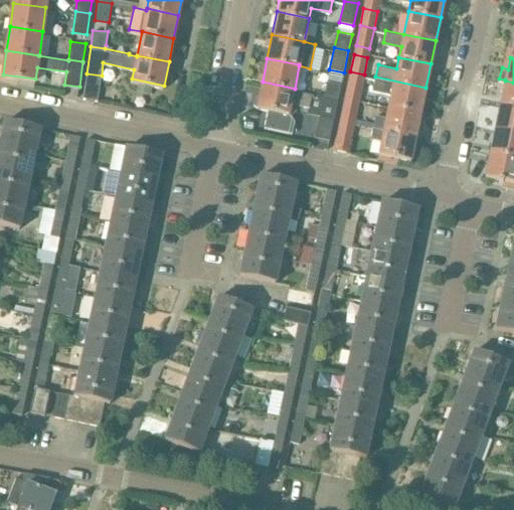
[(364,74),(350,71),(345,95),(359,98),(362,81),(364,74)]
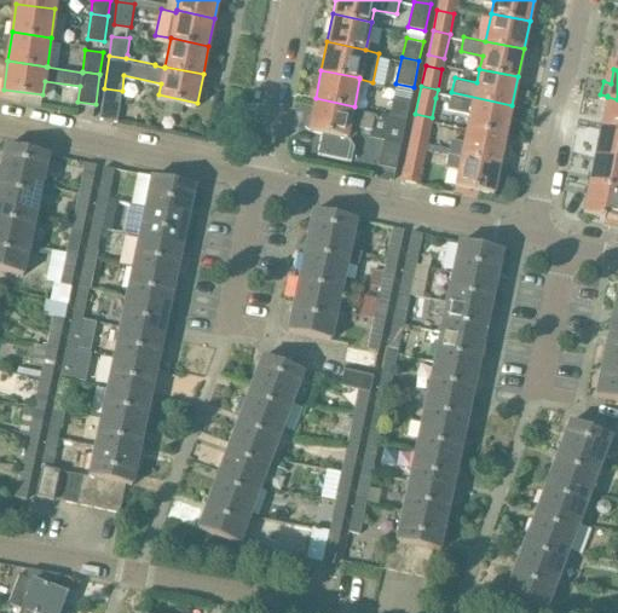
[(512,105),(451,92),(449,107),(471,111),(468,125),(506,133),(512,105)]
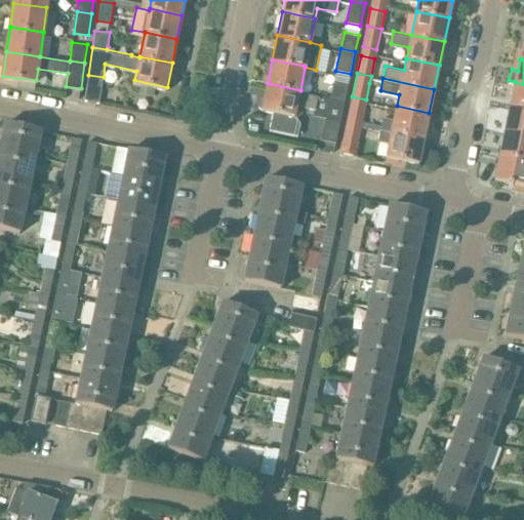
[(330,96),(346,100),(349,82),(334,79),(330,96)]
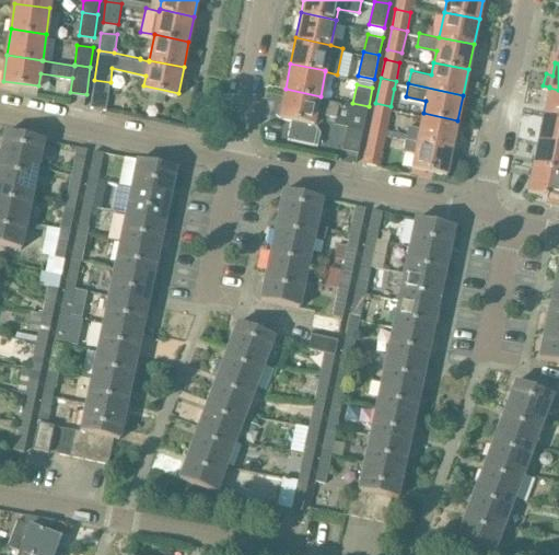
[(558,90),(549,88),(544,113),(558,116),(558,90)]
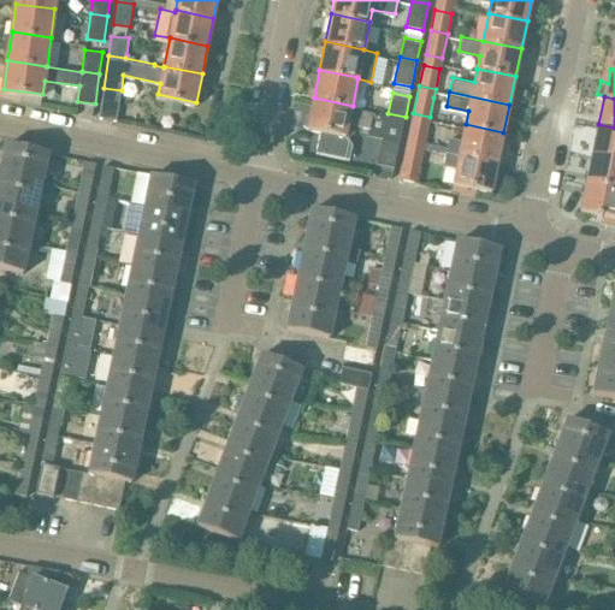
[(356,123),(385,129),(383,137),(400,141),(406,117),(388,113),(352,106),(353,106),(314,98),(311,112),(306,113),(305,122),(308,124),(308,125),(321,129),(317,149),(350,155),(353,141),(348,134),(355,128),(356,123)]
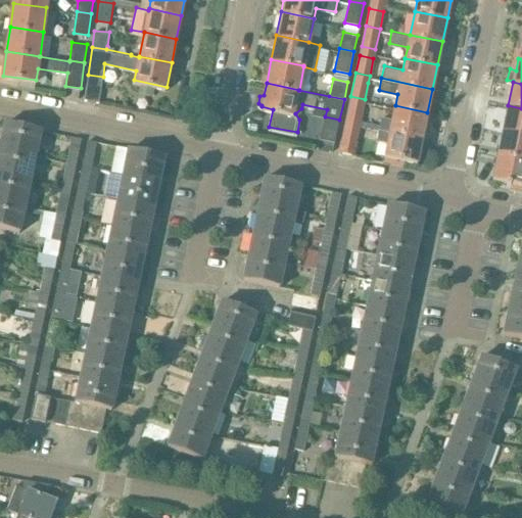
[(350,96),(345,120),(360,123),(365,99),(350,96)]
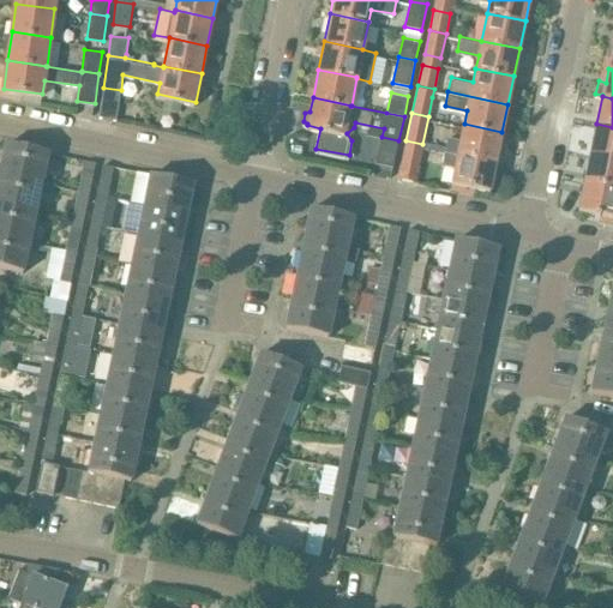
[(497,160),(502,132),(464,124),(461,138),(448,134),(445,149),(497,160)]
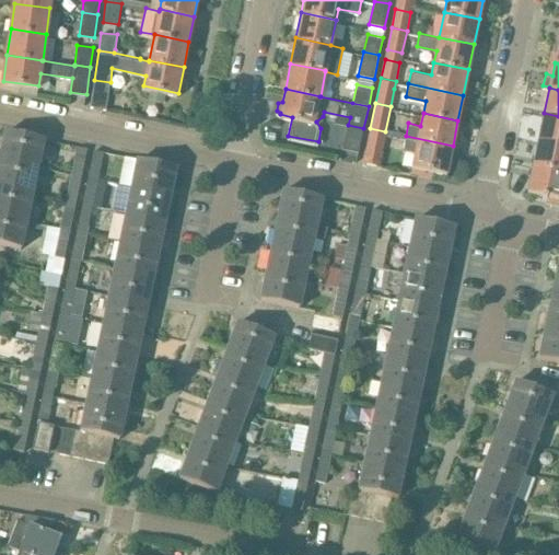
[(538,138),(558,142),(558,116),(544,113),(538,138)]
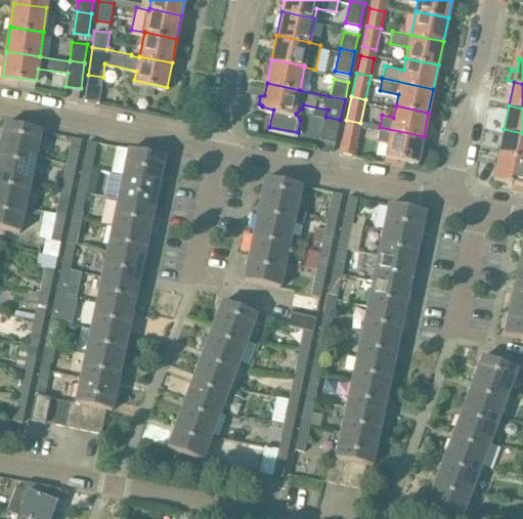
[(0,142),(0,146),(35,155),(40,127),(5,120),(0,142)]
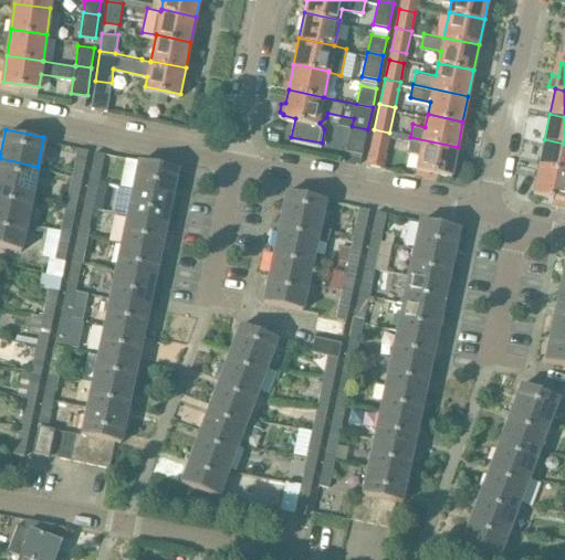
[(389,133),(374,129),(367,159),(384,161),(389,133)]
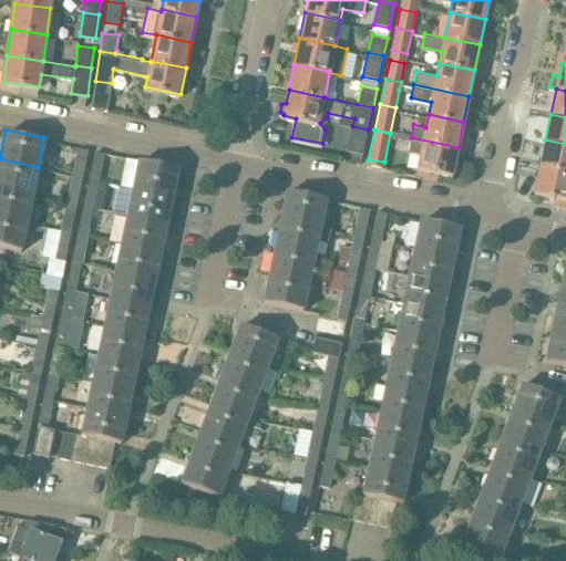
[(453,174),(459,147),(411,137),(409,151),(420,153),(418,166),(453,174)]
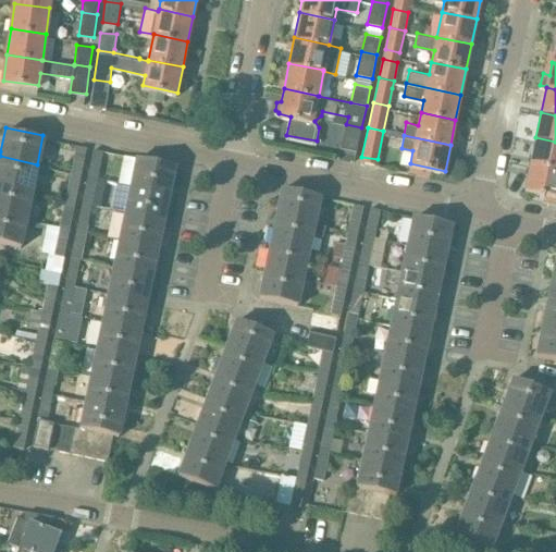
[(555,142),(535,137),(531,162),(555,168),(555,142)]
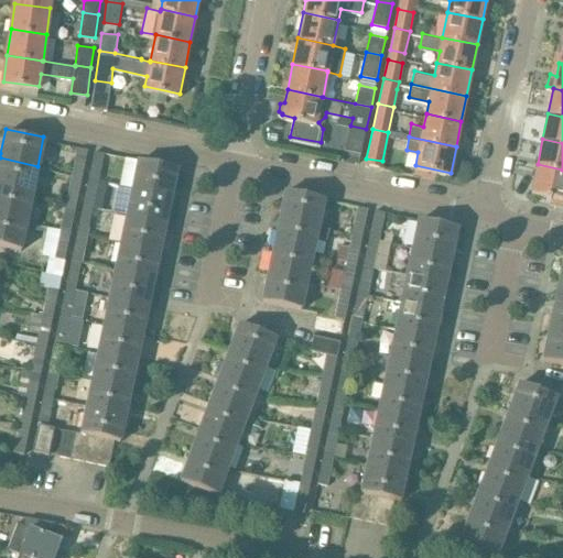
[(77,145),(72,173),(83,175),(88,148),(77,145)]
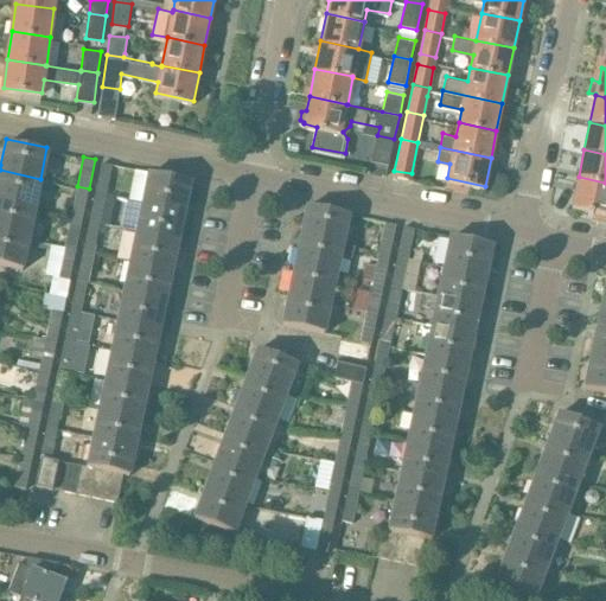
[(102,161),(96,189),(108,191),(114,164),(102,161)]
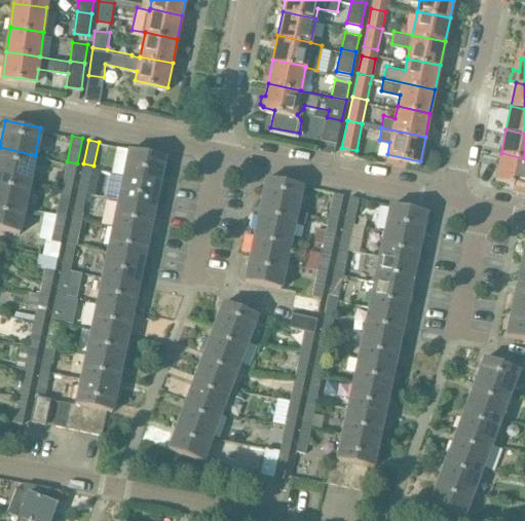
[(129,146),(124,172),(160,180),(165,153),(129,146)]
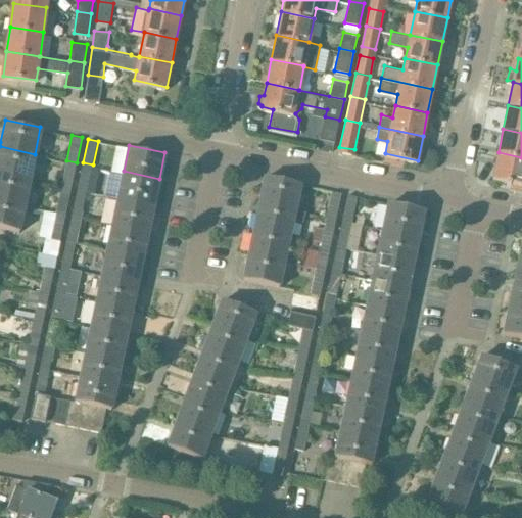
[(0,172),(29,179),(35,154),(0,146),(0,172)]
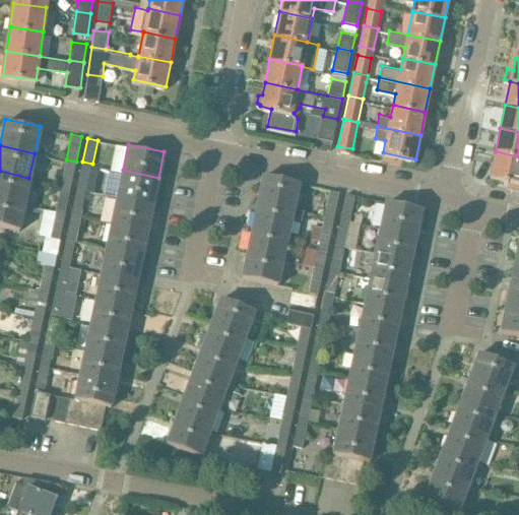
[(518,156),(496,151),(491,175),(518,181),(518,156)]
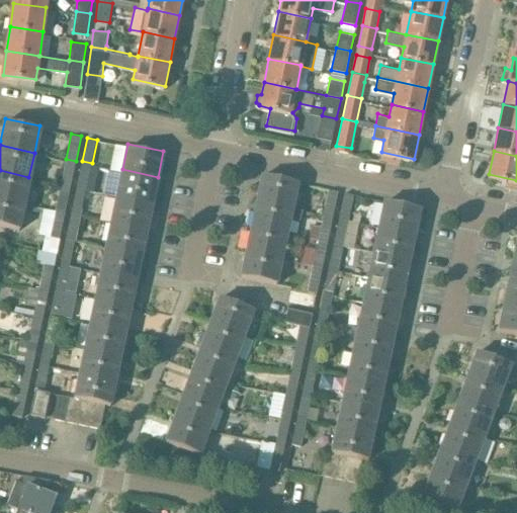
[(76,161),(66,159),(61,184),(70,186),(76,161)]
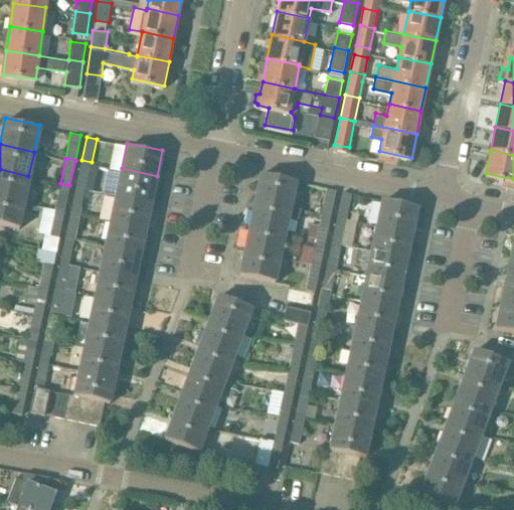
[(92,162),(81,160),(76,185),(86,187),(92,162)]
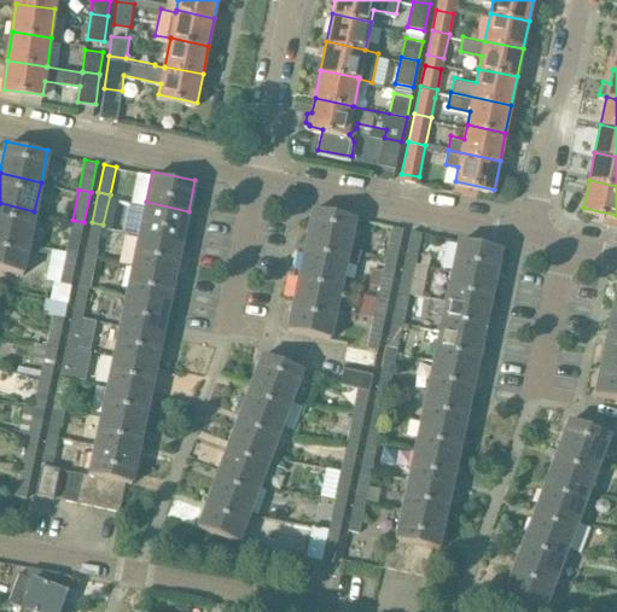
[(188,211),(146,202),(140,232),(182,240),(188,211)]
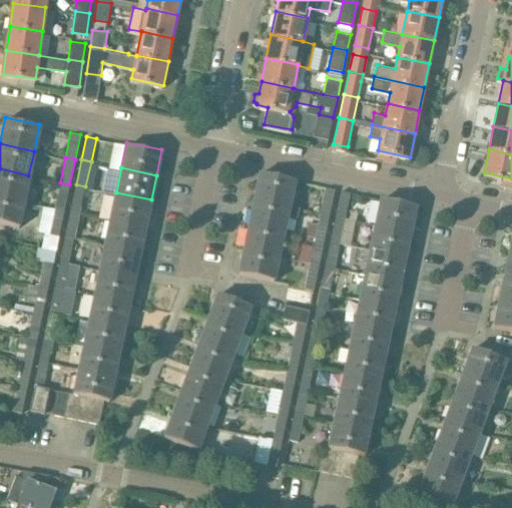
[(0,194),(23,199),(28,175),(0,168),(0,194)]
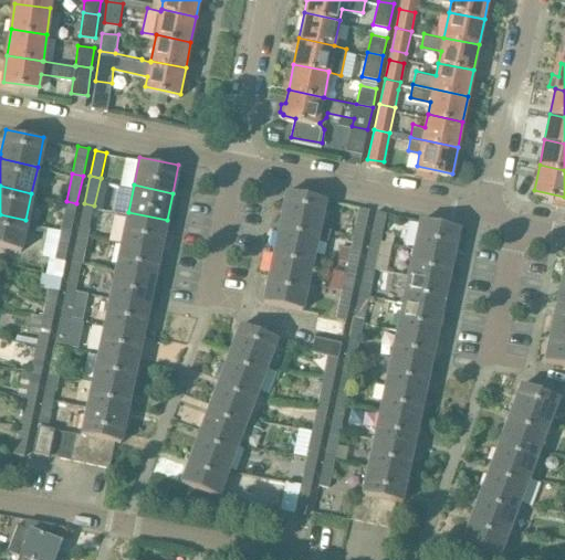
[(318,226),(320,224),(325,197),(285,189),(280,218),(318,226)]
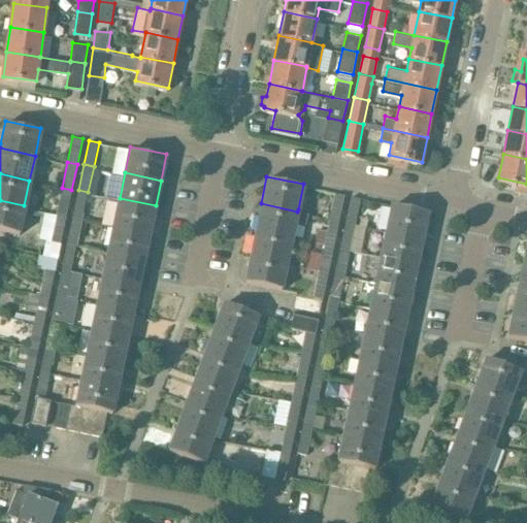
[(62,188),(57,213),(66,215),(71,190),(62,188)]
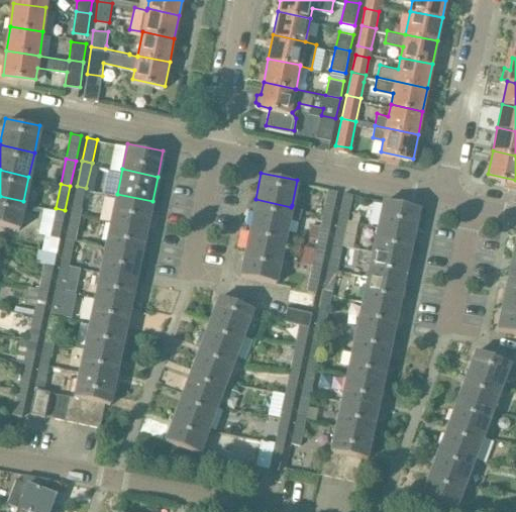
[(77,186),(71,210),(81,212),(86,188),(77,186)]
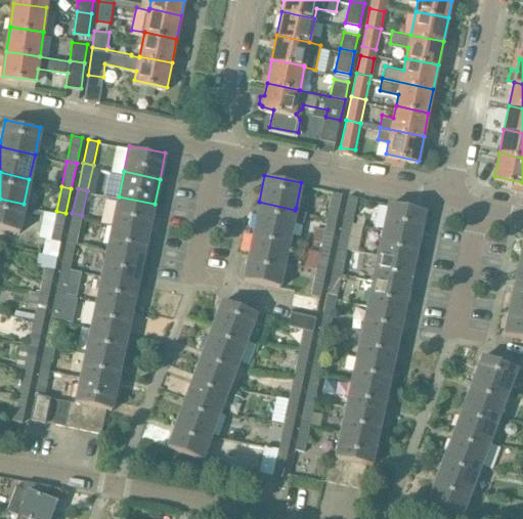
[(333,190),(328,216),(337,218),(343,192),(333,190)]
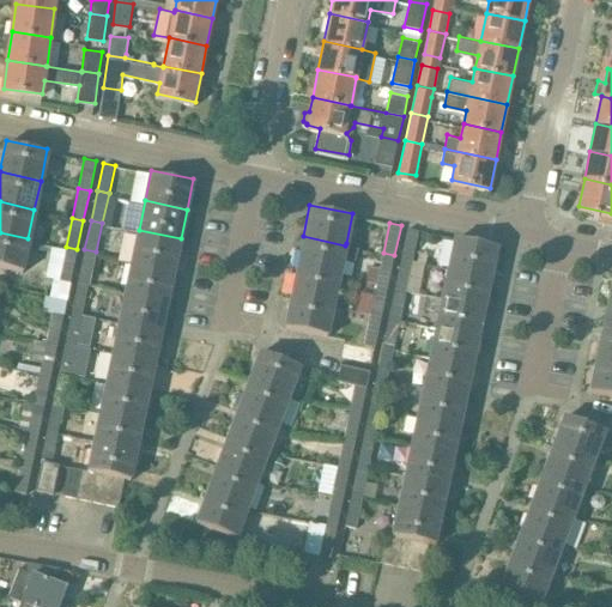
[(407,226),(401,258),(413,260),(419,229),(407,226)]
